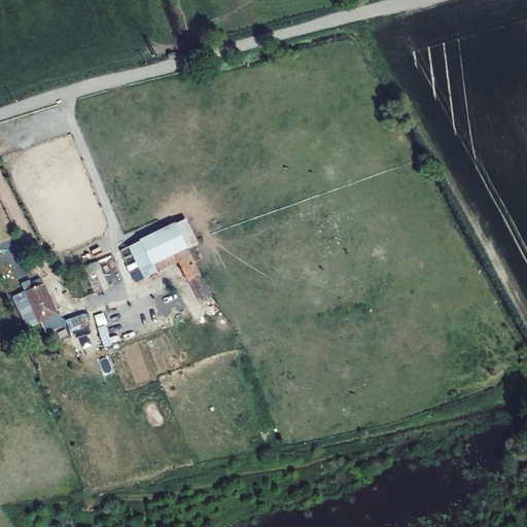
[(198,244),(185,219),(139,241),(154,273),(178,261),(175,254),(187,249),(194,262),(202,258),(196,246),(198,244)]
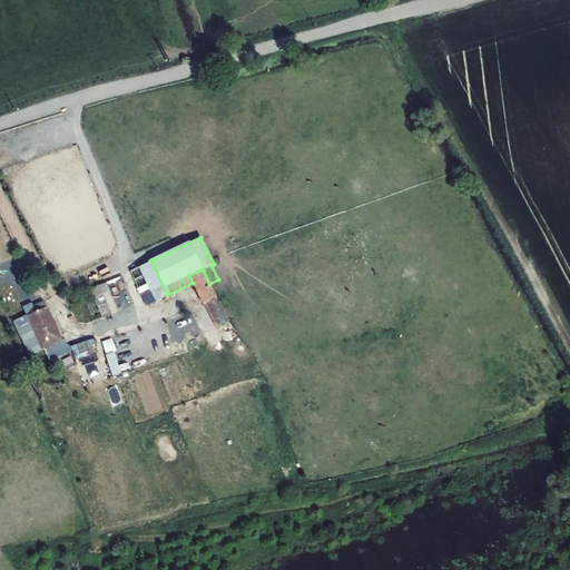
[(145,305),(167,295),(150,261),(137,267),(147,290),(139,293),(145,305)]
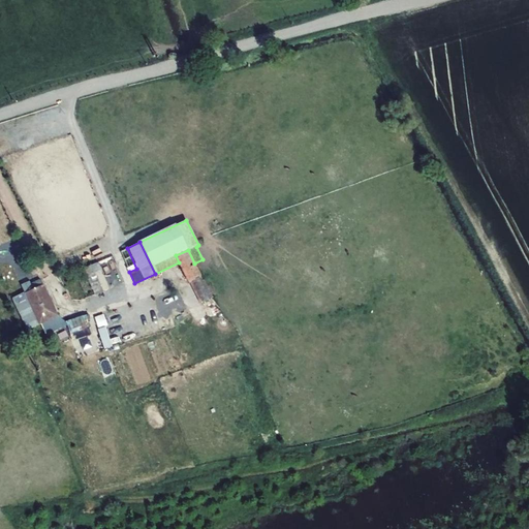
[(119,252),(129,272),(136,269),(127,248),(119,252)]
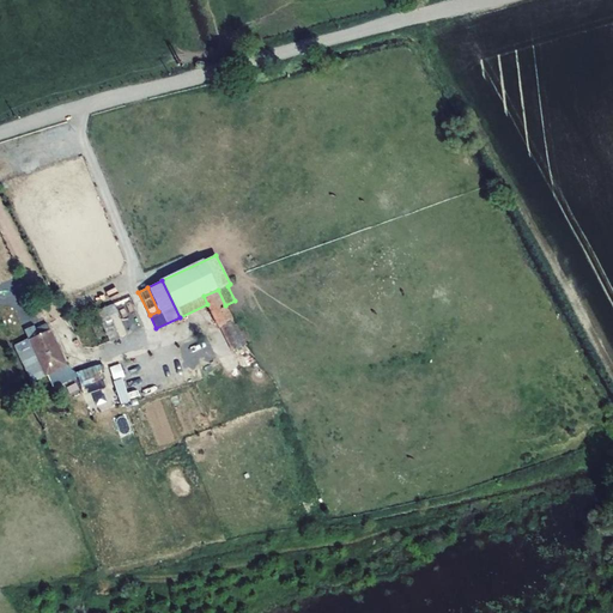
[(218,290),(204,296),(207,304),(218,328),(220,327),(232,321),(225,305),(218,290)]
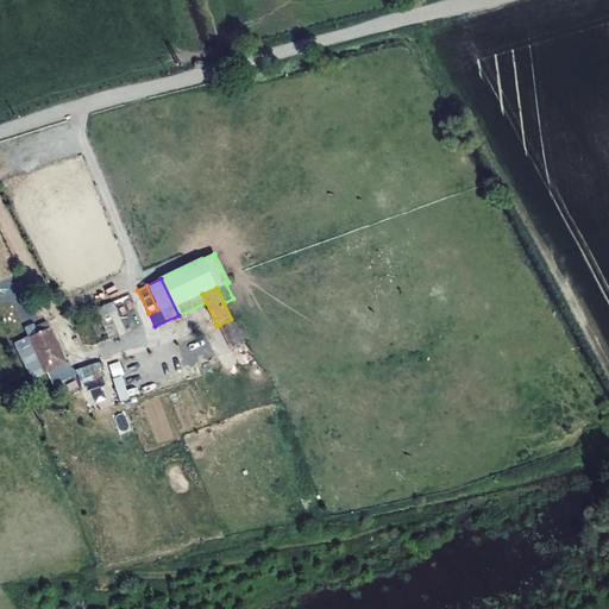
[(121,326),(142,318),(130,293),(111,302),(121,326)]
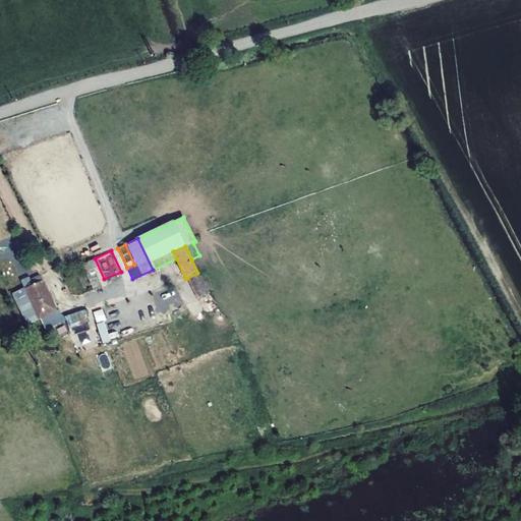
[(91,286),(100,282),(90,261),(81,265),(91,286)]
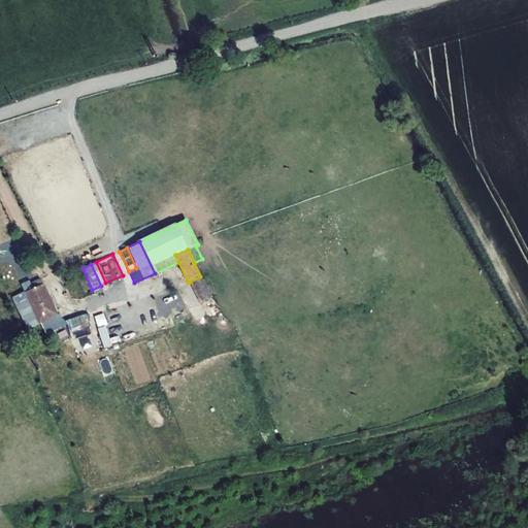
[(60,312),(60,311),(42,275),(33,281),(35,286),(27,289),(40,317),(42,321),(60,312)]
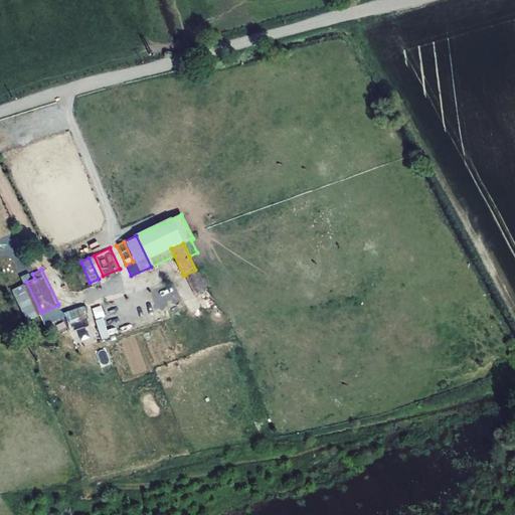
[(123,275),(120,269),(103,276),(106,282),(123,275)]
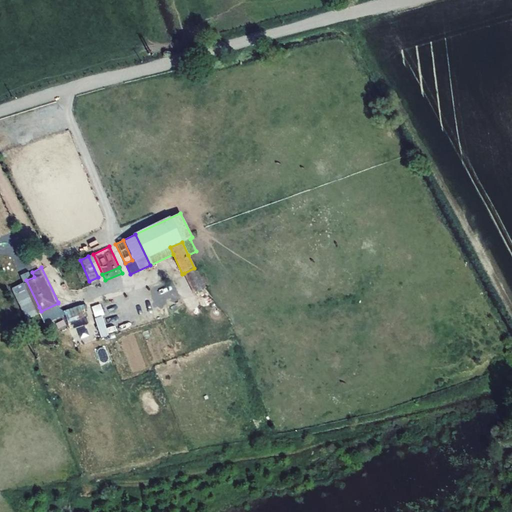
[(206,288),(196,267),(194,268),(184,273),(194,294),(206,288)]
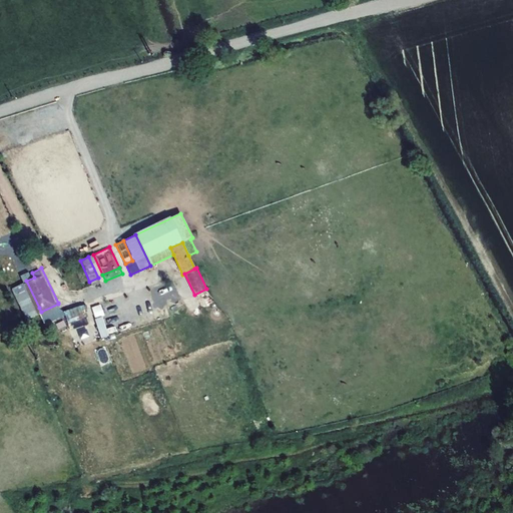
[(69,309),(72,320),(92,313),(89,303),(69,309)]
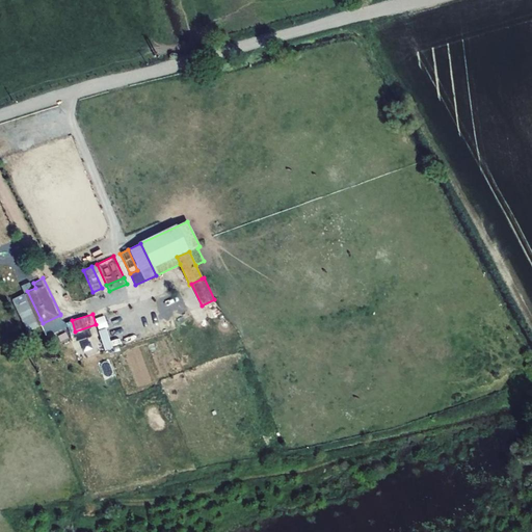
[(158,336),(160,346),(168,344),(167,335),(158,336)]
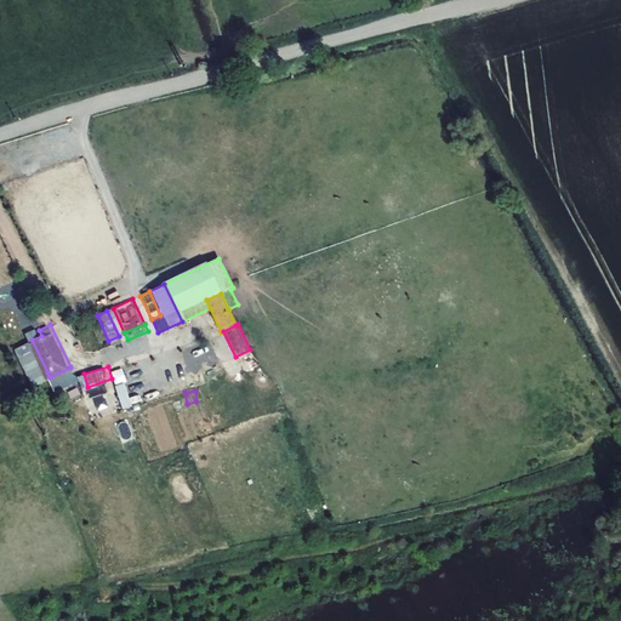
[(330,508),(332,527),(343,525),(341,507),(330,508)]
